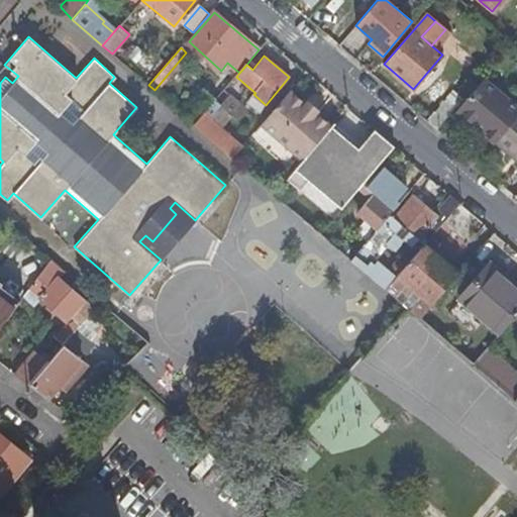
[(18,76),(4,65),(0,68),(0,83),(5,77),(12,83),(18,76)]
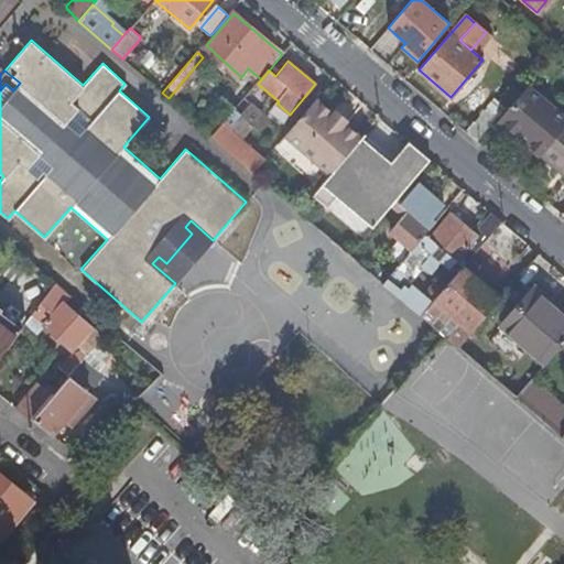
[(499,120),(563,174),(563,118),(527,87),(499,120)]
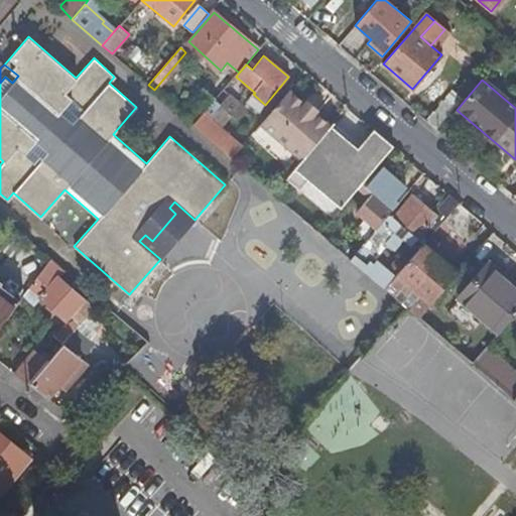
[(205,89),(181,114),(195,125),(204,114),(217,99),(205,89)]
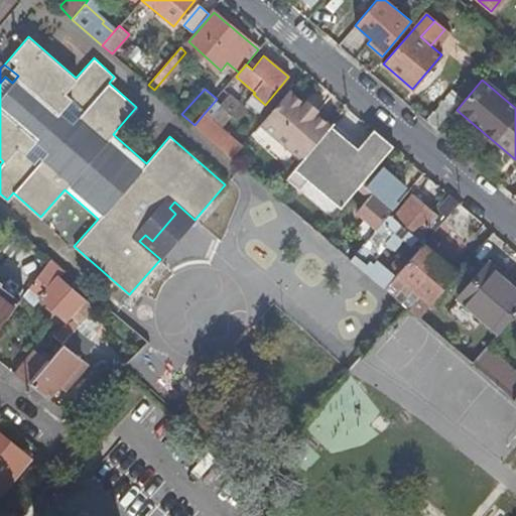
[(303,104),(302,103),(288,91),(261,123),(304,159),(308,154),(332,127),(313,112),(312,111),(308,114),(300,108),(303,104)]
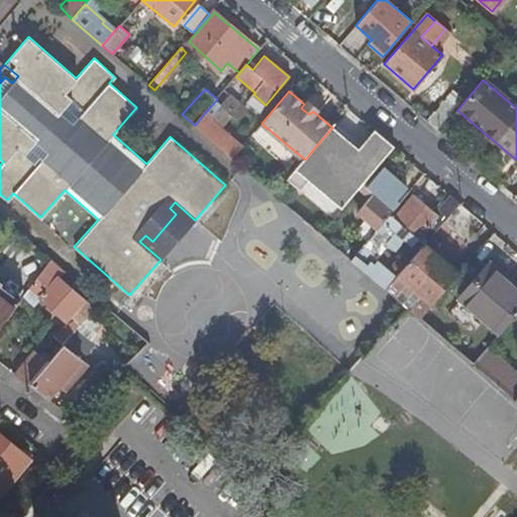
[(260,113),(266,105),(253,94),(252,94),(246,102),(260,113)]
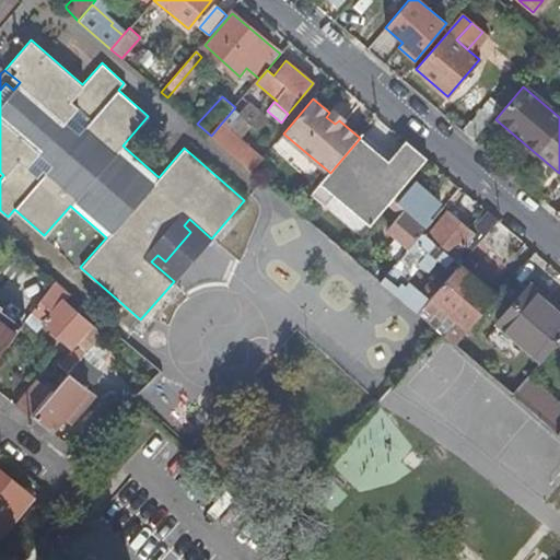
[(339,120),(340,121),(343,117),(331,108),(328,112),(329,113),(326,117),(335,124),(339,120)]
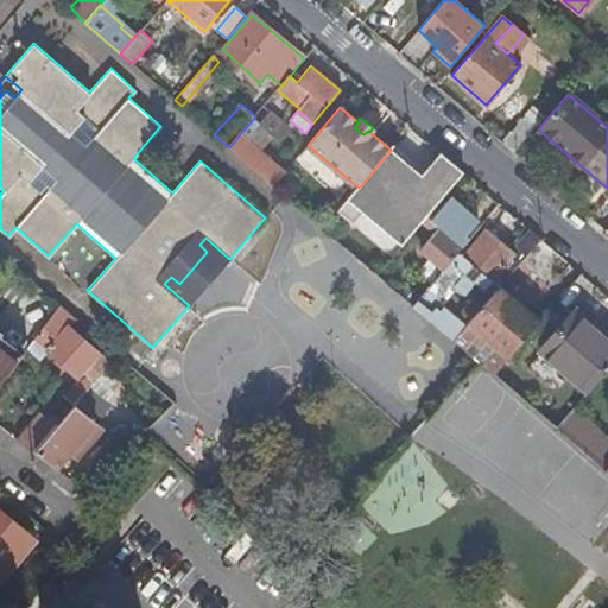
[(525,118),(502,143),(517,154),(538,130),(525,118)]
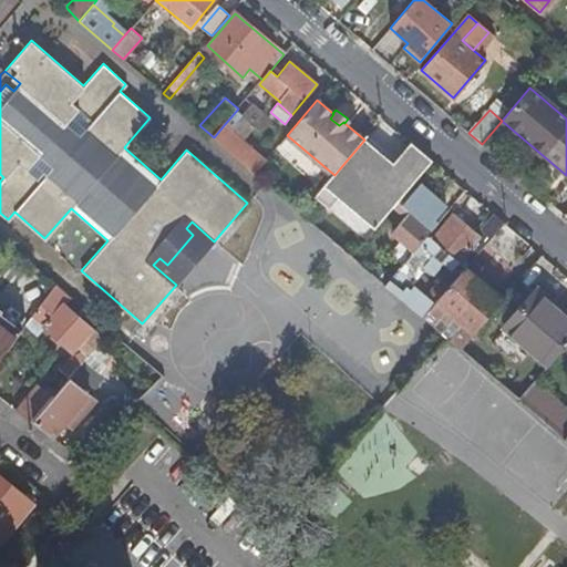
[(244,117),(244,119),(255,127),(261,121),(249,111),(244,117)]
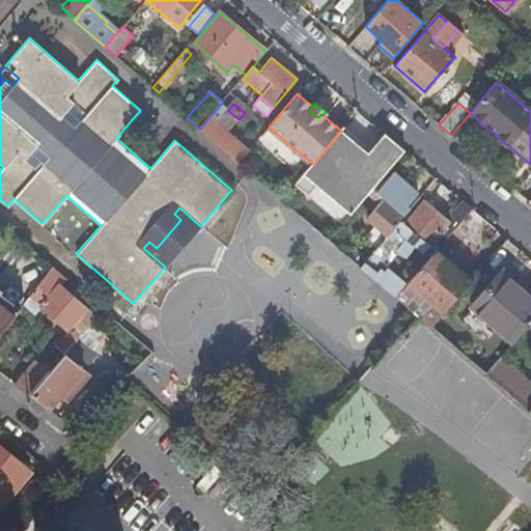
[(239,119),(228,111),(218,123),(210,117),(200,129),(239,162),(248,150),(228,133),(239,119)]
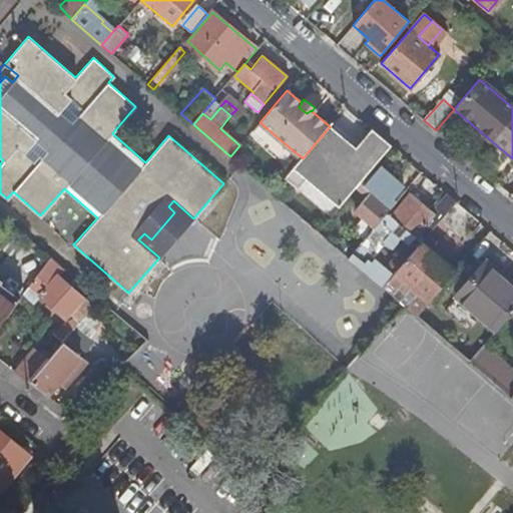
[(378,147),(385,153),(392,146),(384,139),(378,147)]
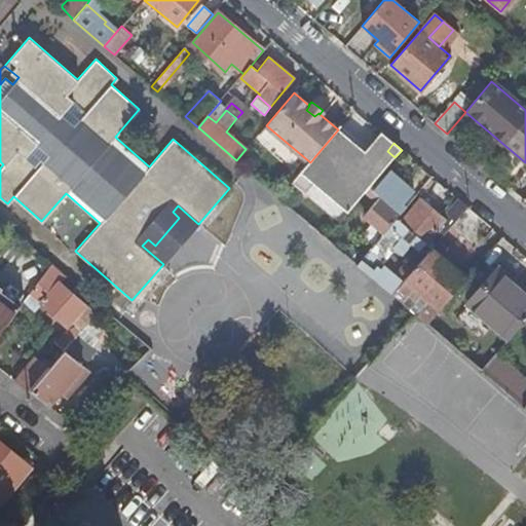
[(336,176),(314,157),(310,162),(295,182),(308,193),(315,186),(324,193),(313,207),(333,224),(359,195),(348,186),(357,176),(344,165),(336,176)]
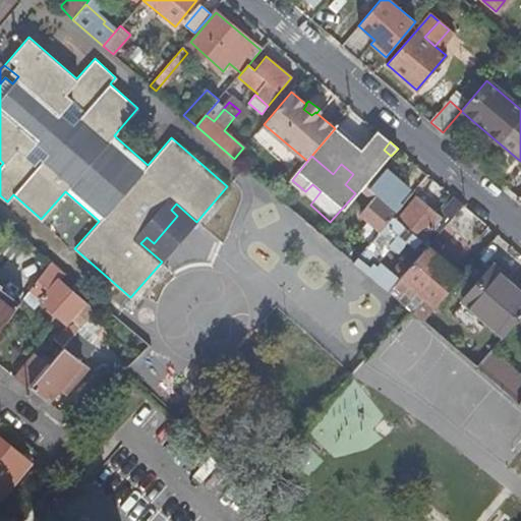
[(393,217),(413,192),(386,169),(365,192),(374,199),(361,215),(381,231),(385,227),(393,217)]
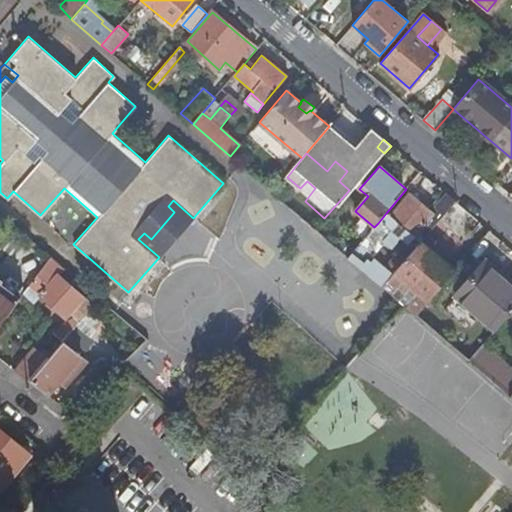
[(413,237),(434,213),(410,191),(390,215),(386,213),(378,223),(374,227),(348,258),(382,287),(392,275),(374,259),(371,263),(367,260),(384,241),(391,247),(400,237),(408,244),(413,237)]
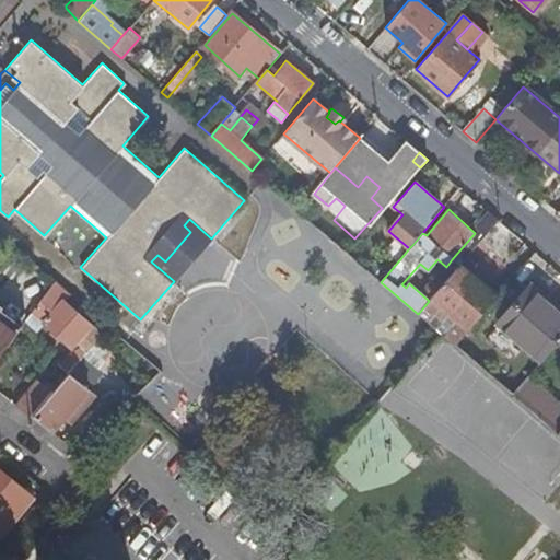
[(475,233),(482,238),(499,220),(488,211),(474,226),(475,233)]
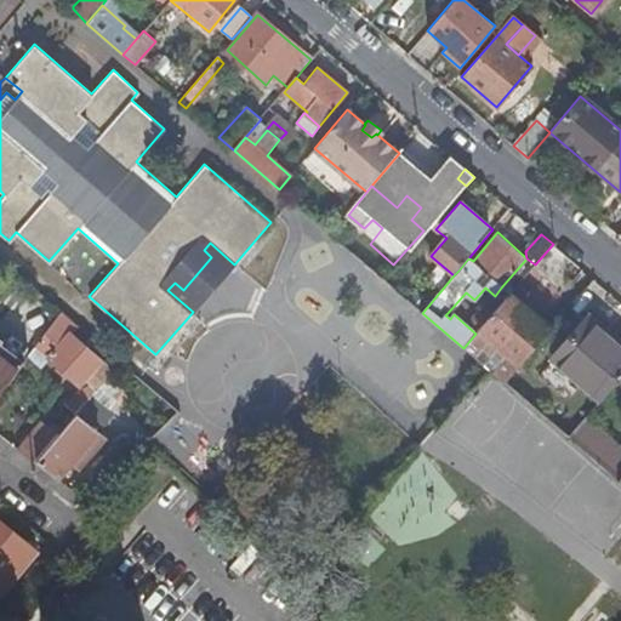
[(193,312),(234,265),(210,243),(204,250),(211,257),(183,290),(175,283),(167,290),(193,312)]
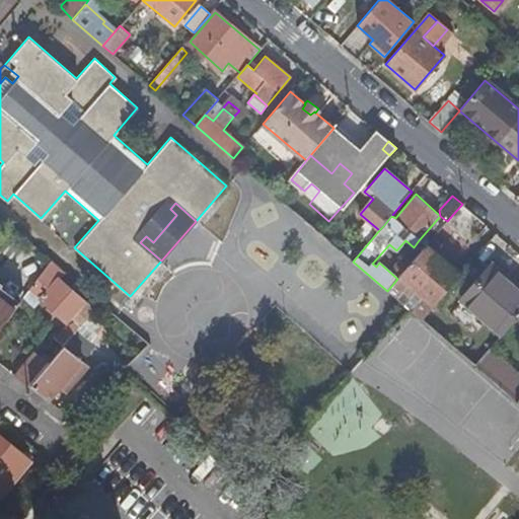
[(479,231),(486,224),(462,204),(447,221),(428,243),(452,264),(469,243),(451,227),(461,216),(479,231)]
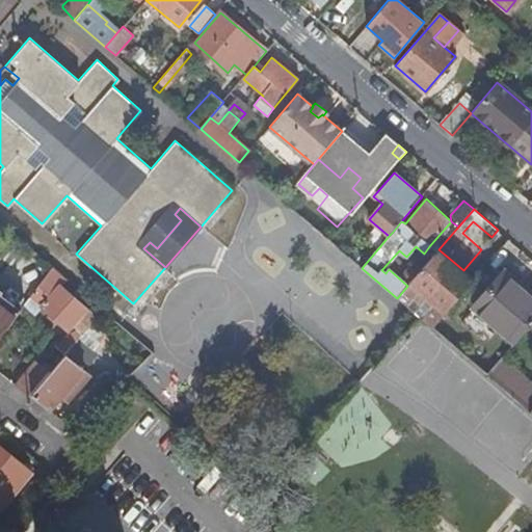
[(451,221),(429,246),(436,253),(439,249),(458,227),(451,221)]
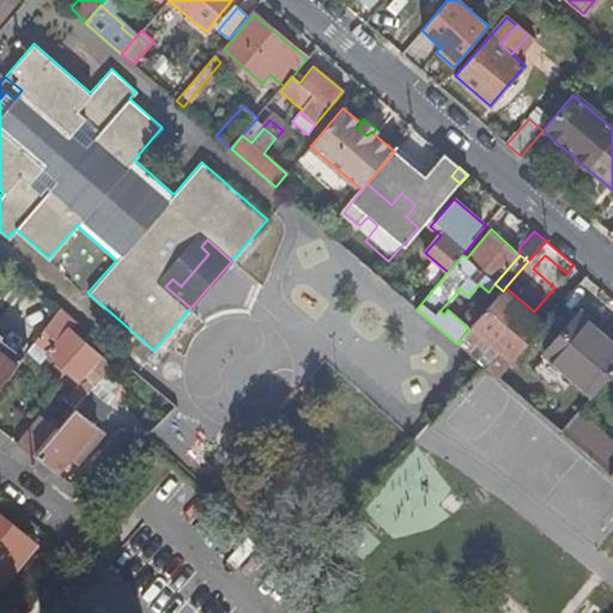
[(503,291),(495,284),(489,292),(479,284),(468,296),(460,289),(439,311),(444,315),(448,310),(469,329),(503,291)]
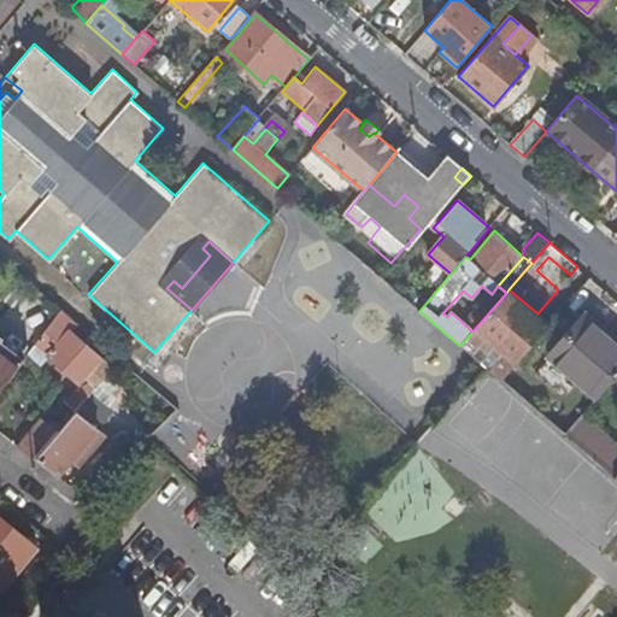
[(212,288),(192,315),(207,327),(228,299),(212,288)]
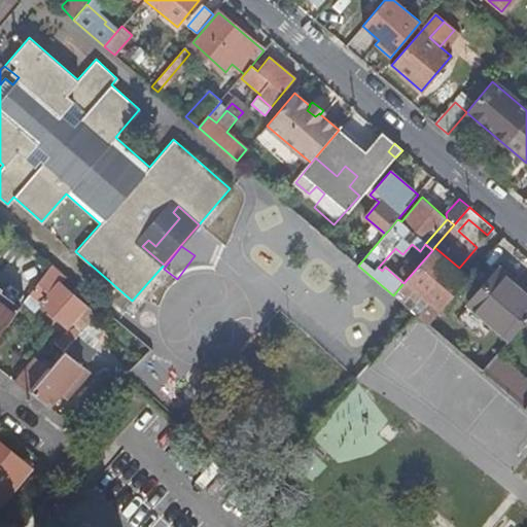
[(467,280),(432,250),(403,283),(393,295),(414,313),(428,326),(467,280)]
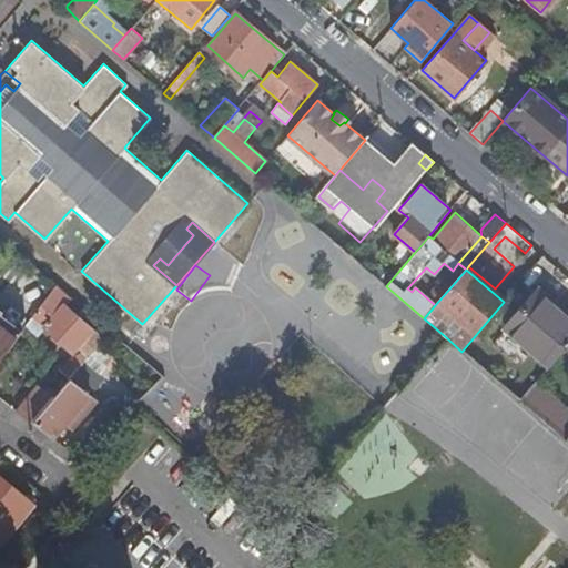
[(33,317),(44,327),(57,338),(62,343),(73,353),(78,348),(84,354),(70,361),(61,372),(70,379),(103,340),(75,315),(82,308),(56,286),(33,317)]
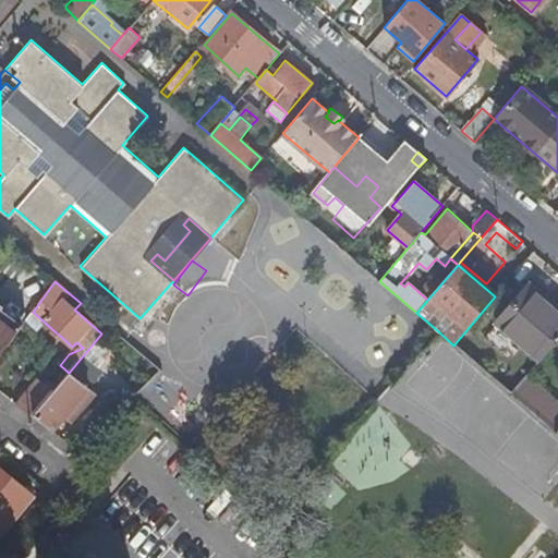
[(497,324),(540,361),(542,359),(556,341),(557,339),(557,315),(528,289),(497,324)]
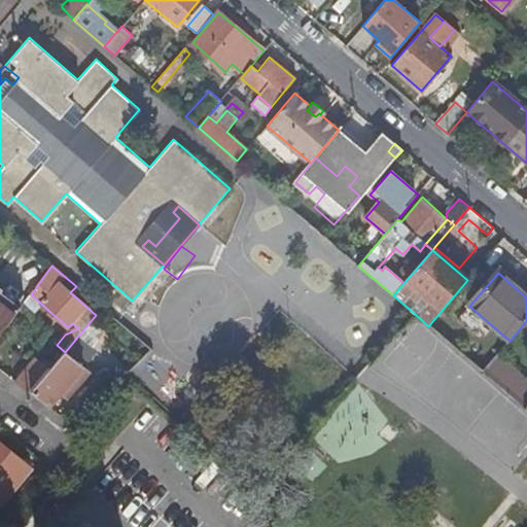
[(0,335),(22,306),(0,291),(2,289),(0,287),(0,335)]
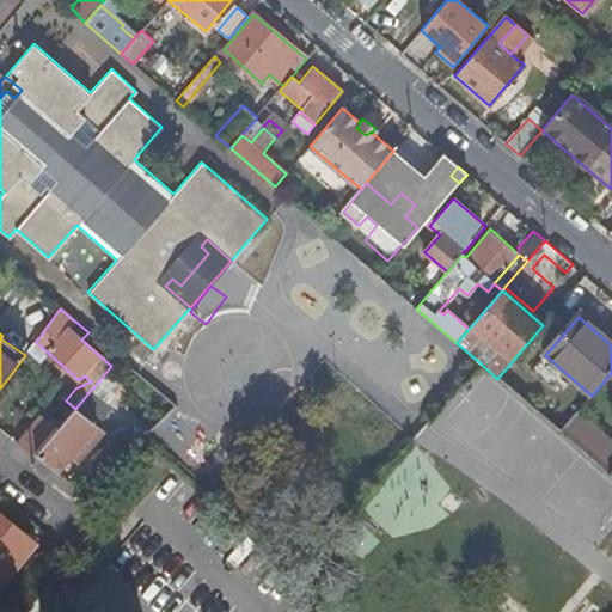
[(40,361),(48,353),(36,342),(29,352),(40,361)]
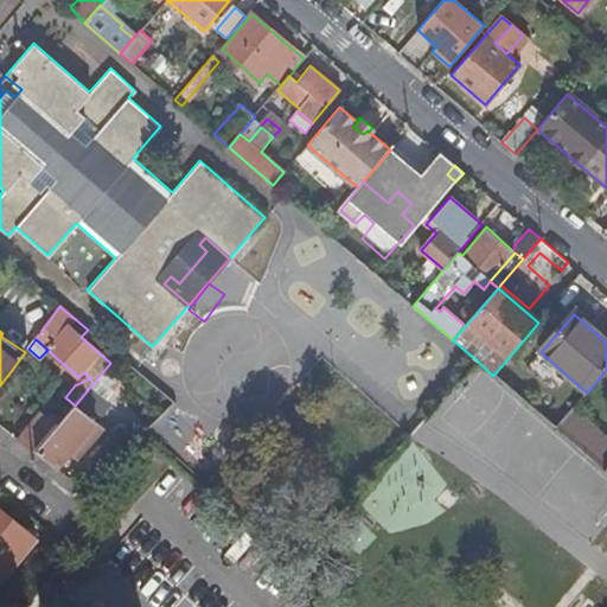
[(66,366),(61,362),(56,366),(63,372),(66,366)]
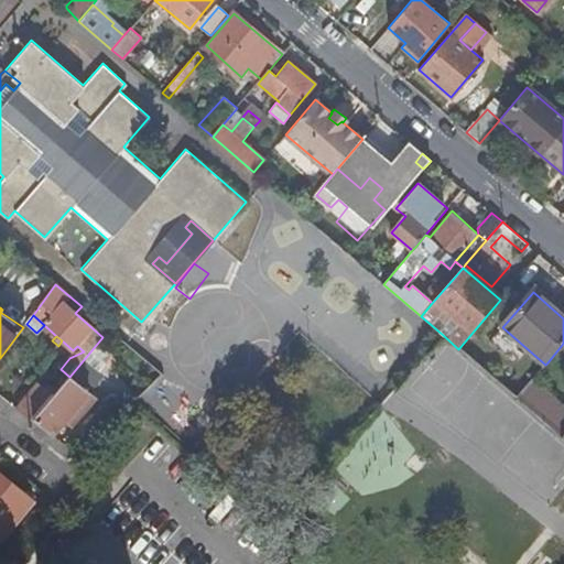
[(549,399),(554,392),(563,380),(563,376),(548,362),(545,365),(517,399),(562,437),(563,435),(563,402),(560,409),(549,399)]
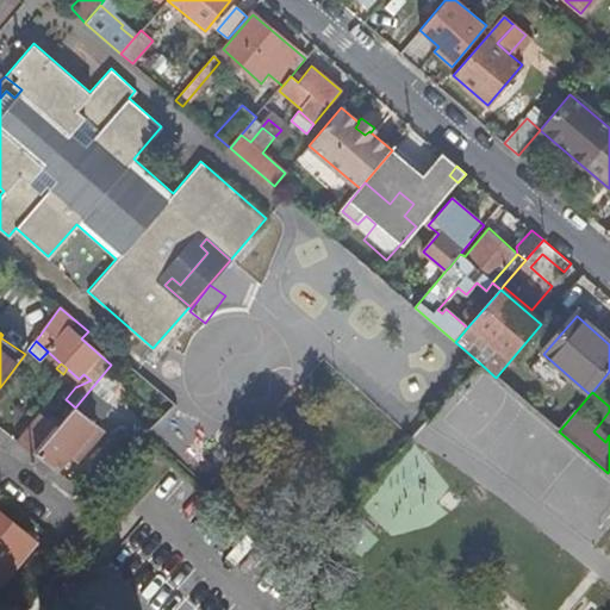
[(76,408),(98,425),(104,418),(82,402),(76,408)]
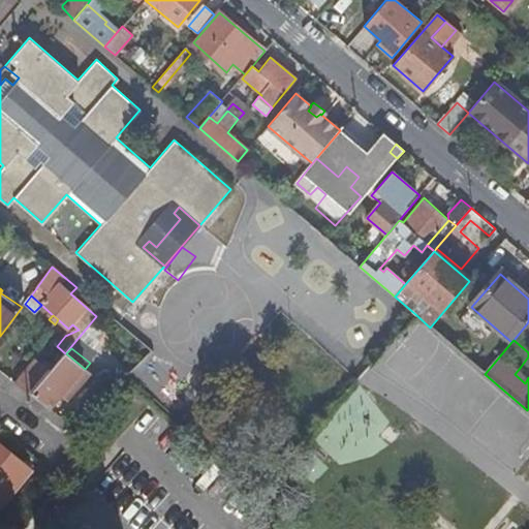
[(61,396),(73,381),(85,369),(66,353),(32,394),(50,409),(61,396)]
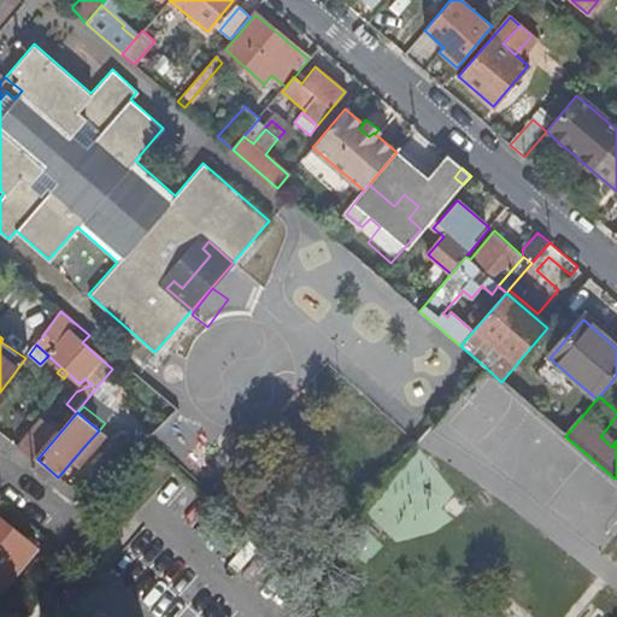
[(43,419),(19,448),(35,460),(58,432),(43,419)]
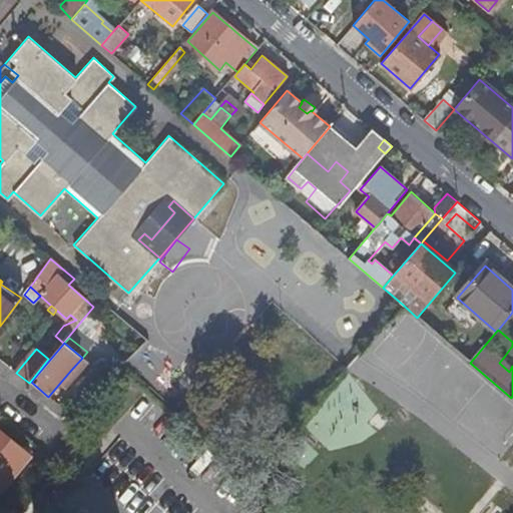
[(512,366),(512,364),(504,357),(499,363),(509,372),(512,366)]
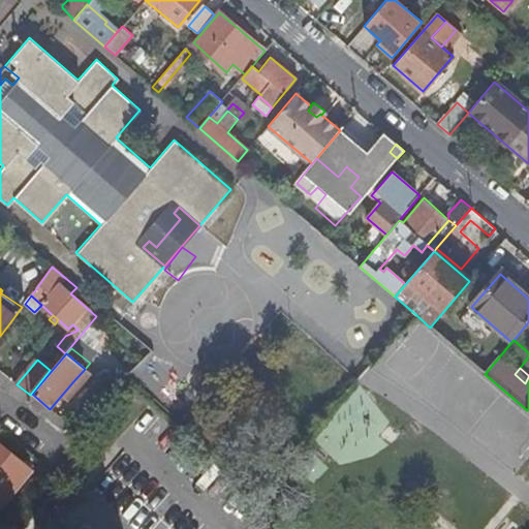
[(76,384),(73,381),(61,396),(65,399),(76,384)]
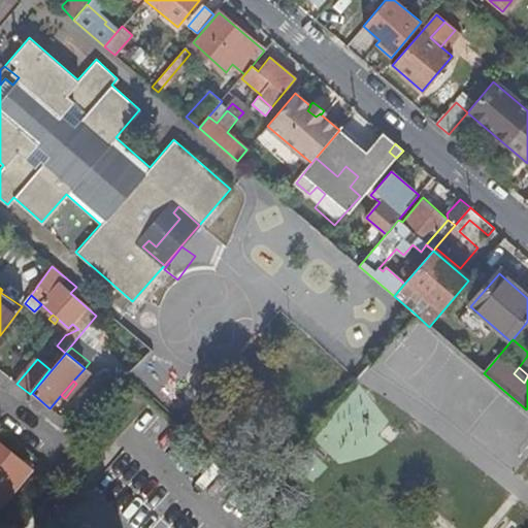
[(31,469),(0,443),(0,505),(0,506),(31,469)]
